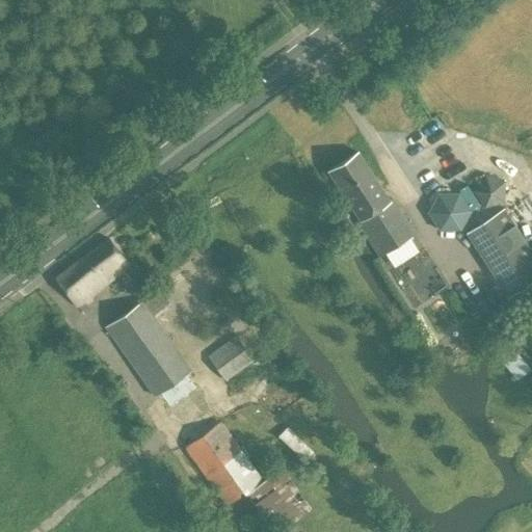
[(361,220),(383,256),(415,234),(392,201),(391,201),(358,153),(329,171),(358,216),(353,219),(356,223),(361,220)]
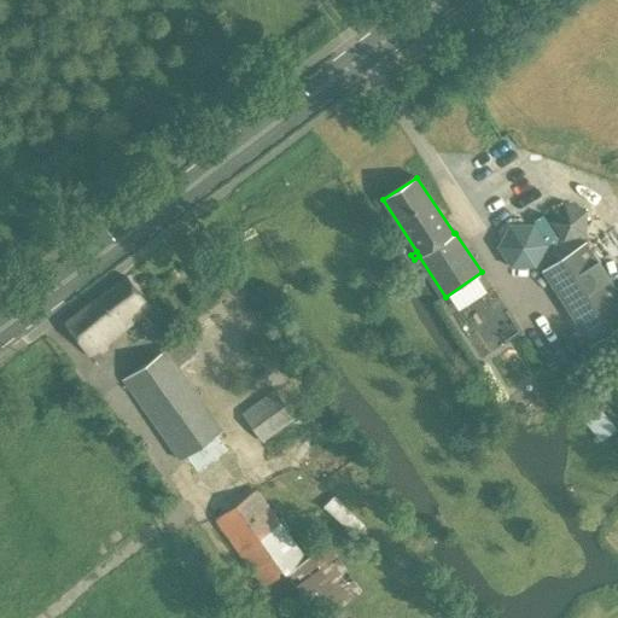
[(548,222),(561,244),(587,237),(587,211),(563,204),(548,222)]
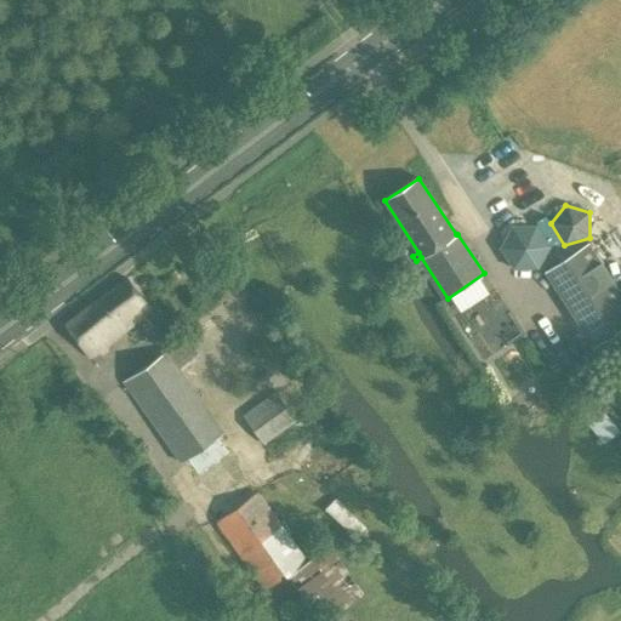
[(511,227),(500,249),(512,269),(537,268),(548,246),(535,226),(511,227)]
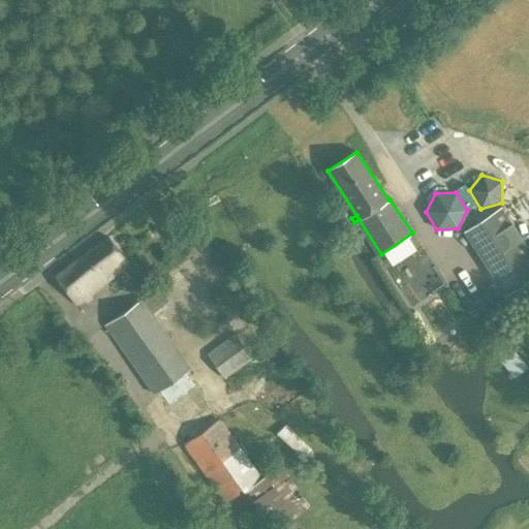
[(495,212),(464,232),(480,257),(505,296),(528,279),(528,250),(501,208),(495,212)]
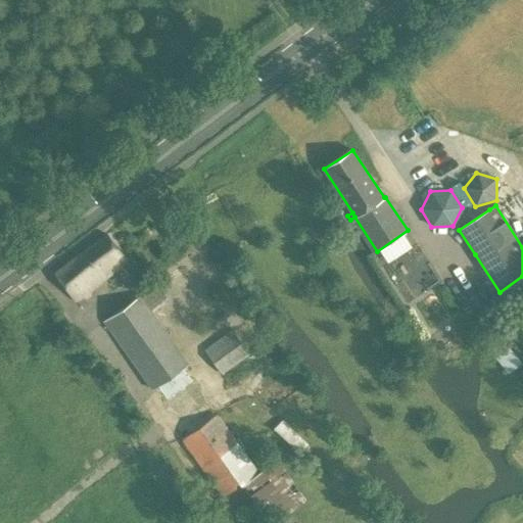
[(55,274),(75,300),(127,262),(106,235),(55,274)]
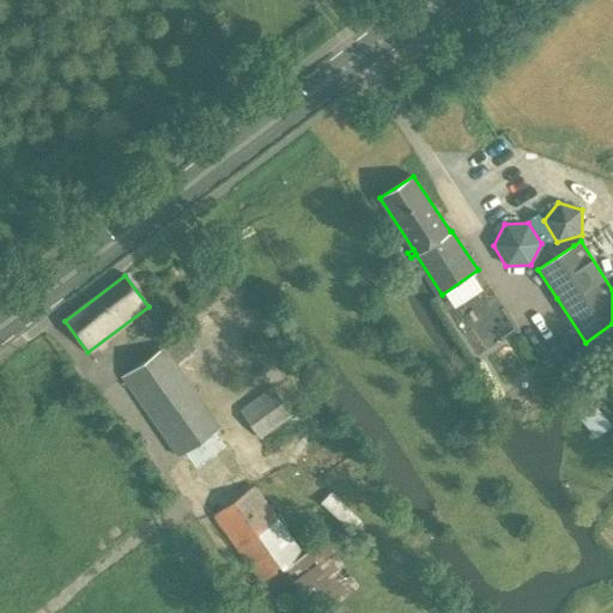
[(220,428),(193,389),(176,365),(195,351),(192,345),(195,343),(184,327),(161,344),(164,349),(123,377),(178,456),(220,428)]
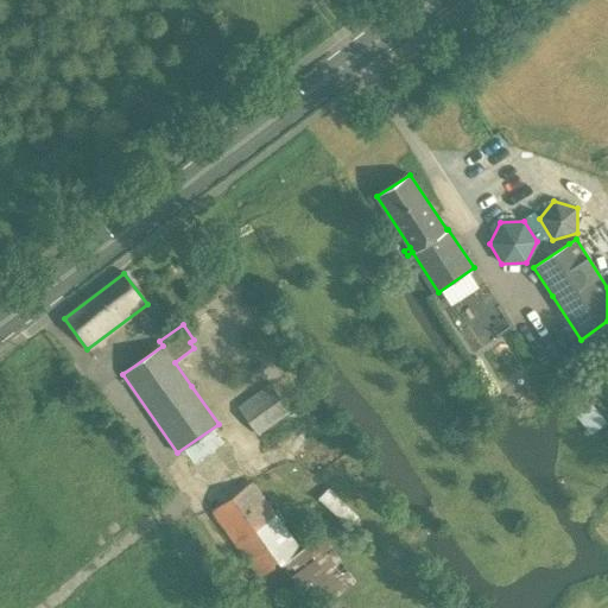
[(238,406),(258,435),(290,412),(271,384),(238,406)]
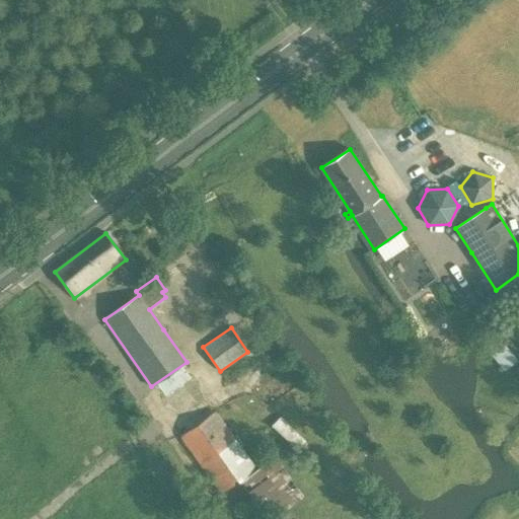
[(214,413),(180,436),(221,494),(239,482),(265,518),(272,518),(288,508),(303,498),(273,452),(257,463),(261,467),(254,471),(214,413)]
